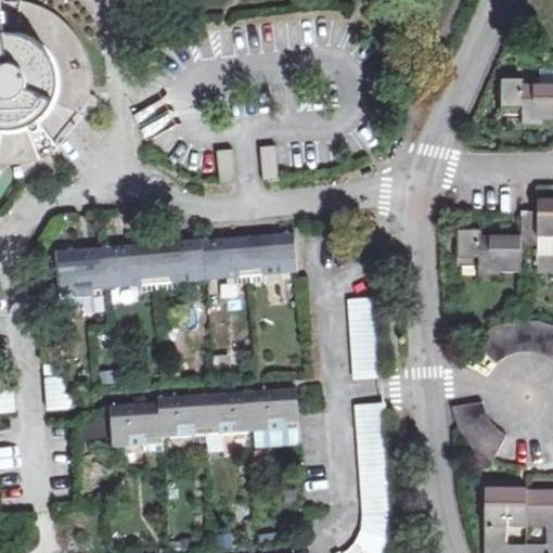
[(0,168),(5,168),(12,169),(18,169),(25,168),(31,167),(38,165),(43,163),(50,161),(55,157),(61,154),(65,150),(71,145),(75,141),(79,136),(82,130),(86,125),(89,118),(90,118),(91,118),(92,118),(92,117),(93,117),(94,117),(94,116),(95,116),(97,115),(98,115),(98,114),(98,113),(99,113),(99,112),(99,111),(100,110),(100,108),(100,107),(100,106),(100,105),(99,104),(99,103),(98,103),(98,102),(98,101),(97,101),(97,100),(95,100),(94,99),(95,86),(95,79),(94,72),(93,65),(91,59),(89,52),(86,47),(82,40),(79,35),(75,29),(71,25),(65,20),(61,16),(54,12),(49,9),(41,5),(31,2),(26,1),(21,0),(15,0),(9,0),(0,2),(0,168)]
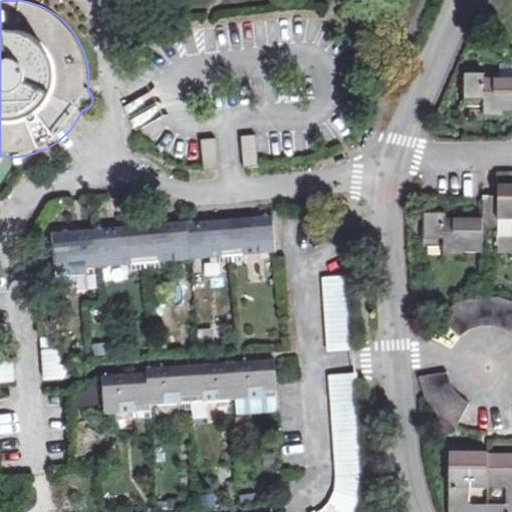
[(500,114),(501,111),(501,103),(509,103),(509,99),(511,98),(511,77),(481,78),(481,73),(462,73),(462,105),(481,104),(481,115),(500,114)]
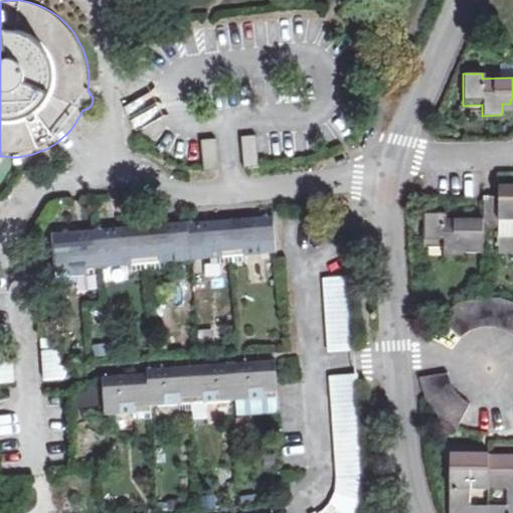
[(502,104),(502,112),(512,111),(512,99),(510,100),(510,104),(502,104)]
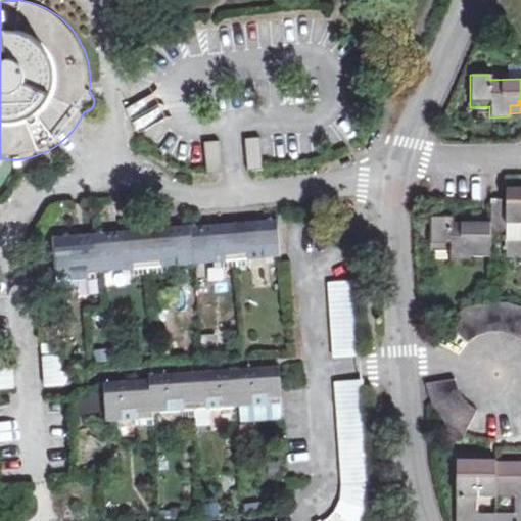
[(243,145),(245,172),(261,172),(258,144),(243,145)]
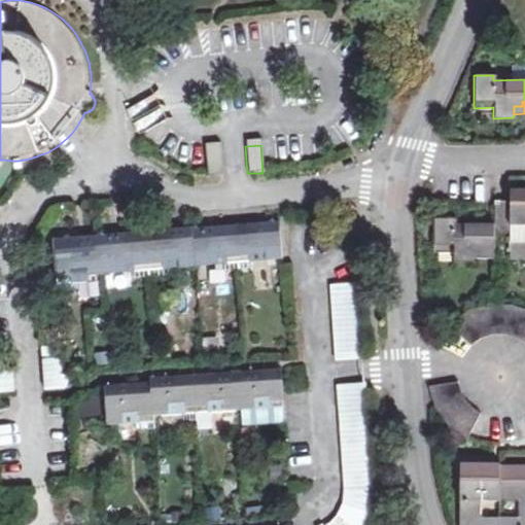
[(204,149),(206,176),(221,175),(219,148),(204,149)]
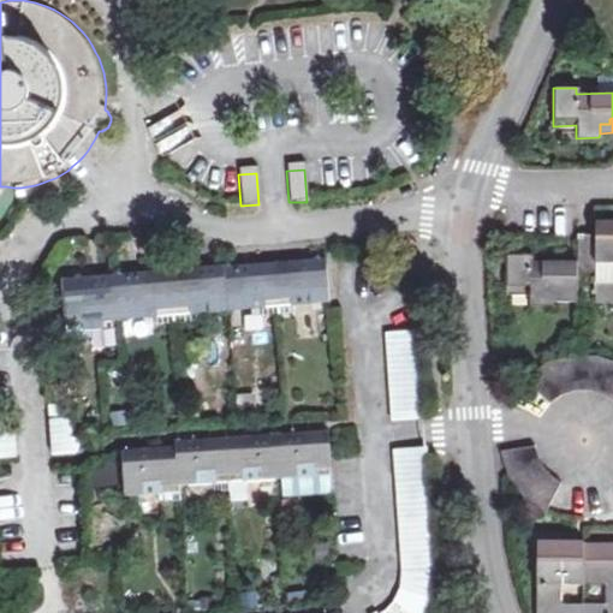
[(612,219),(593,220),(594,234),(612,234),(612,219)]
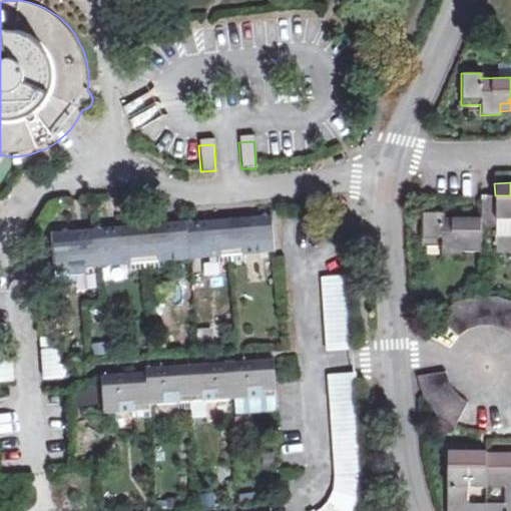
[(480,217),(480,228),(494,228),(495,218),(510,218),(510,233),(494,233),(494,250),(510,250),(510,195),(495,195),(481,195),(480,217)]
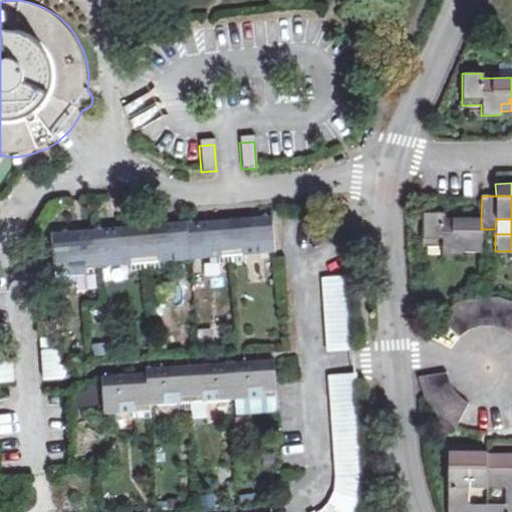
[(442,213),(422,213),(422,245),(441,246),(441,255),(460,257),(460,251),(481,251),(481,229),(481,218),(461,218),(442,218),(442,213)]
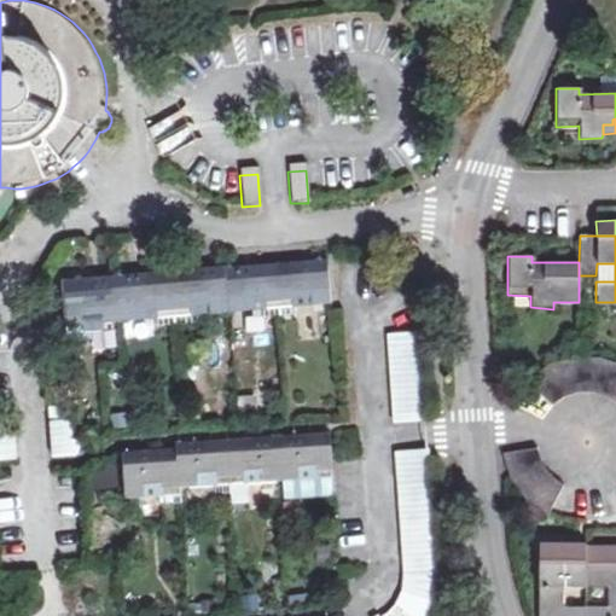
[(326,259),(275,263),(279,300),(296,298),(296,304),(313,303),(330,302),(326,259)]
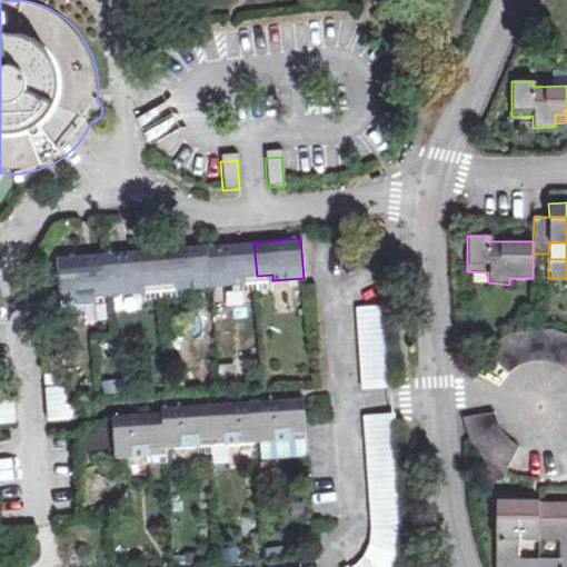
[(212,288),(209,246),(208,242),(157,247),(161,284),(181,281),(181,290),(197,288),(212,288)]
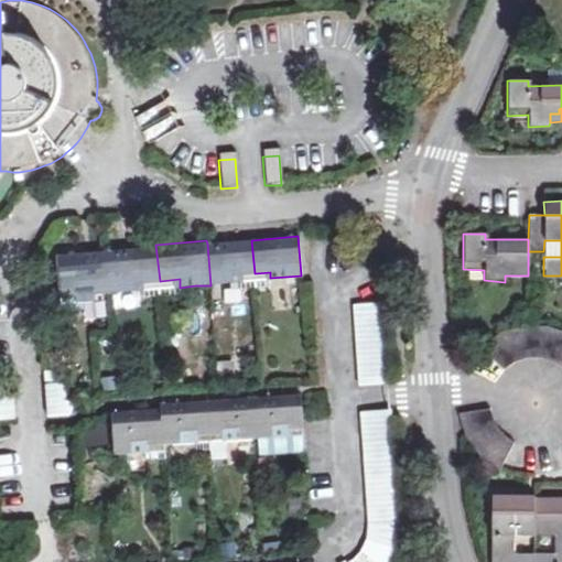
[(251,240),(207,244),(211,285),(227,283),(246,282),(245,274),(255,273),(251,240)]
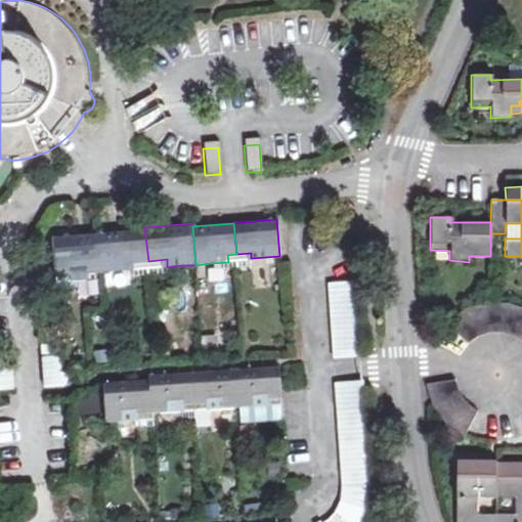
[(120,270),(136,269),(135,262),(148,261),(144,227),(100,231),(103,271),(120,270)]
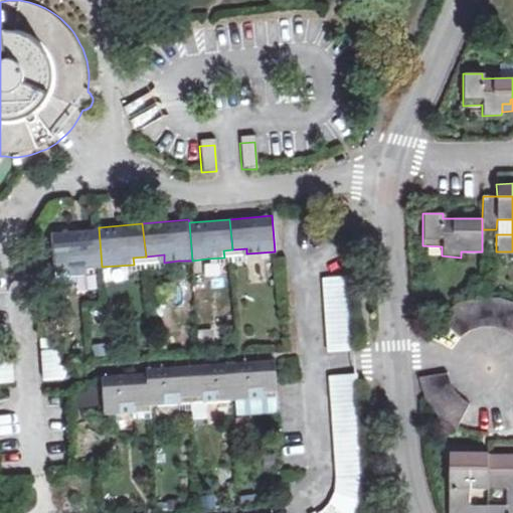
[(91,273),(91,268),(102,267),(99,227),(53,230),(56,270),(72,269),(71,274),(91,273)]
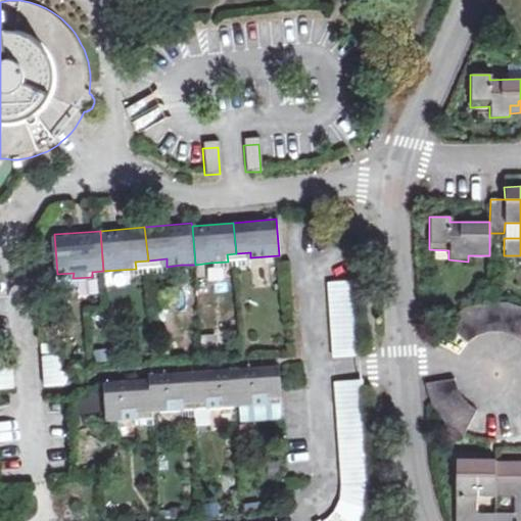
[(228,262),(210,263),(211,270),(266,265),(265,256),(250,257),(250,252),(236,253),(227,254),(228,262)]
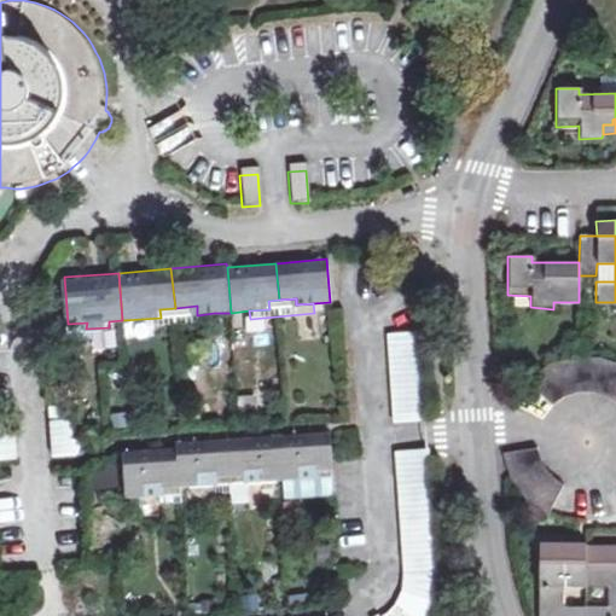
[(214,321),(214,313),(197,315),(197,306),(175,308),(160,309),(161,318),(141,319),(143,326),(214,321)]
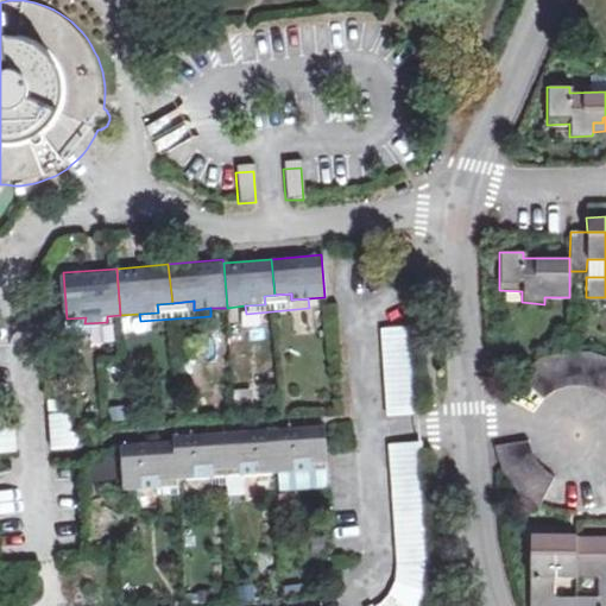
[(86,317),(67,319),(67,333),(107,329),(107,322),(84,323),(86,317)]
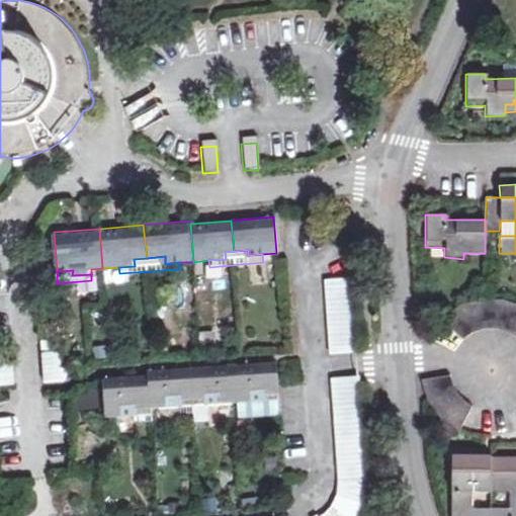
[(329,353),(356,352),(351,276),(323,278),(329,353)]
